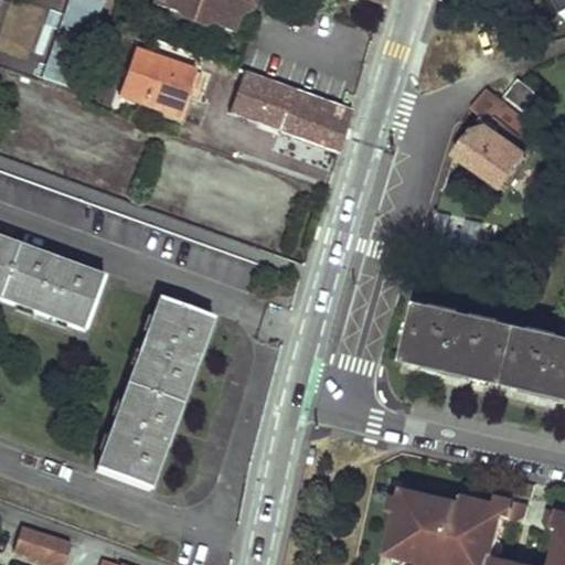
[(74,87),(98,0),(66,0),(63,13),(53,11),(34,75),(74,87)]
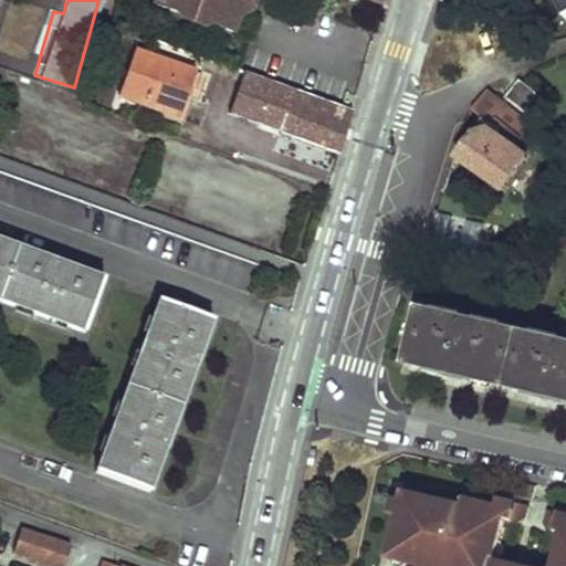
[(242,0),(155,0),(154,3),(231,31),(242,0)]
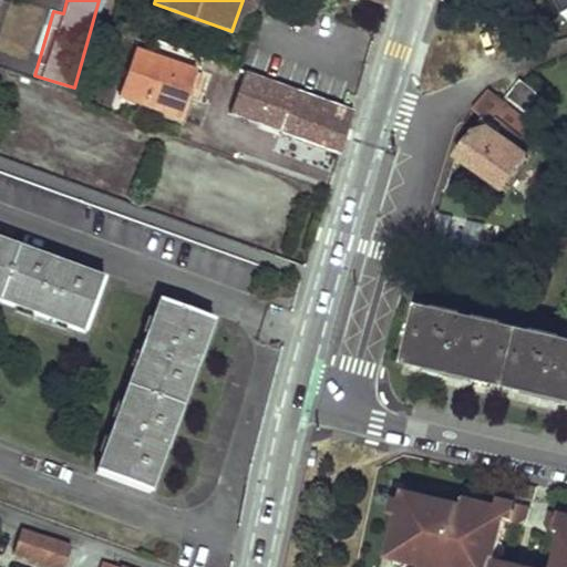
[(116,95),(177,119),(185,98),(196,102),(204,79),(198,78),(199,75),(133,51),(116,95)]
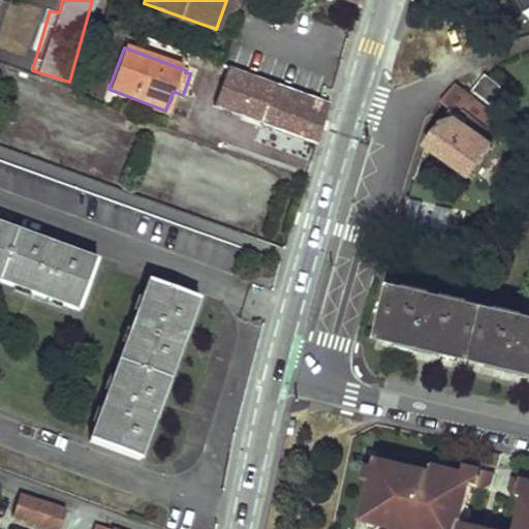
[(260,126),(316,145),(329,102),(228,66),(215,106),(261,123),(260,126)]
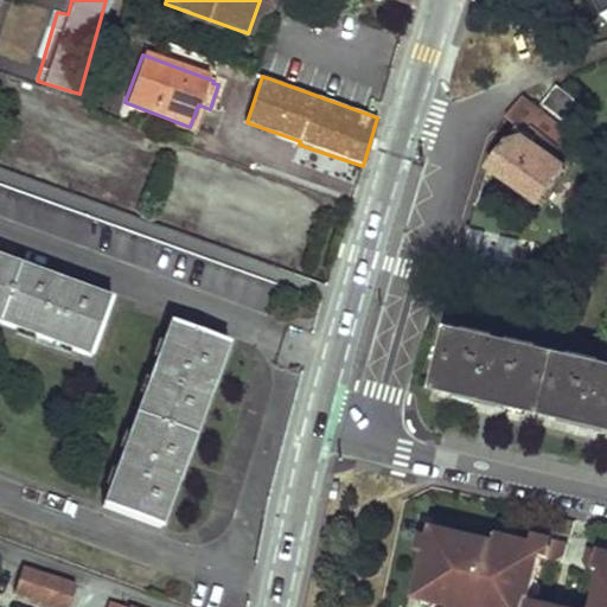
[(561,87),(545,106),(563,121),(579,102),(561,87)]
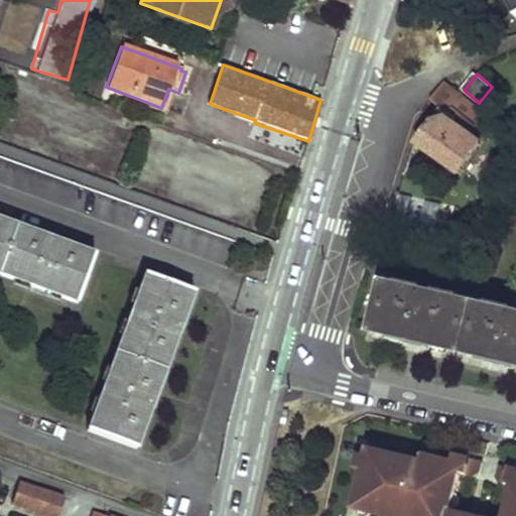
[(499,122),(446,82),(431,101),(448,114),(452,110),(460,116),(466,110),(474,116),(468,122),(489,137),(493,130),(499,122)]
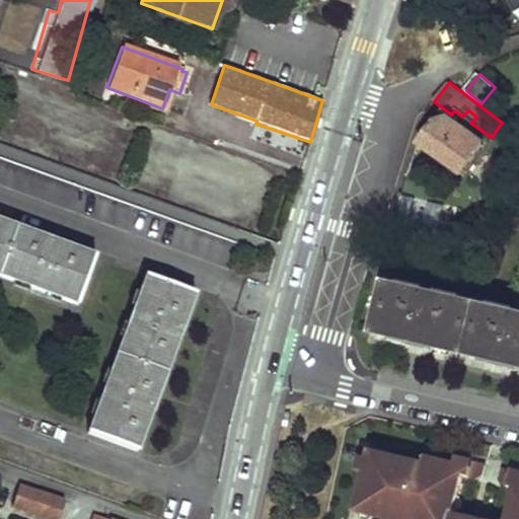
[(420,144),(464,175),(492,138),(470,123),(476,117),(468,110),(462,117),(454,110),(451,115),(443,125),(437,121),(420,144)]
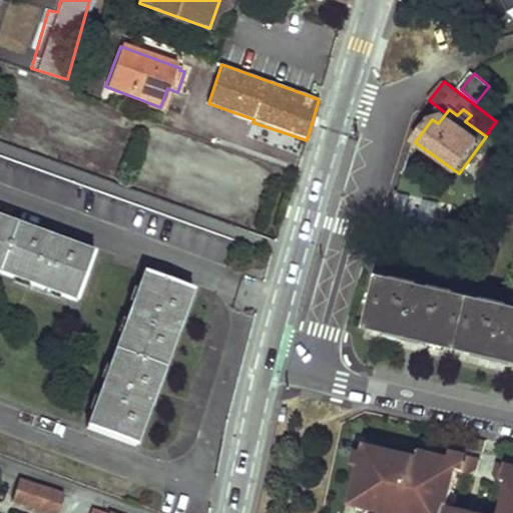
[(512,134),(496,121),(490,129),(502,138),(504,136),(508,141),(512,134)]
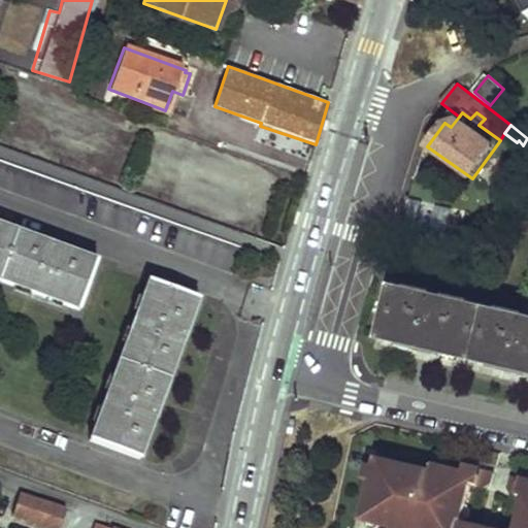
[(0,224),(0,278),(78,308),(97,260),(0,224)]
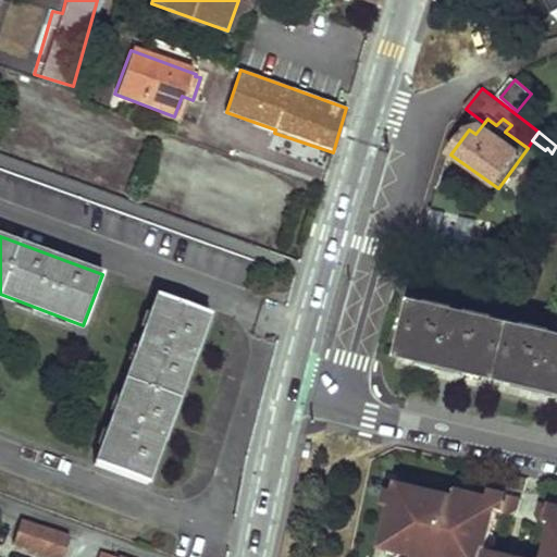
[(158,296),(94,465),(147,483),(209,314),(158,296)]
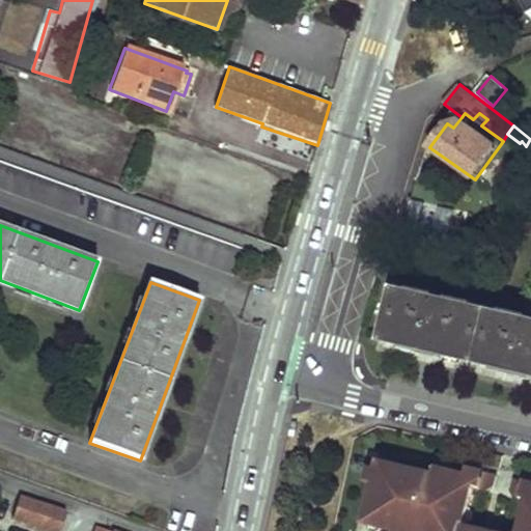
[(396,294),(385,342),(530,375),(530,318),(418,292),(416,299),(396,294)]
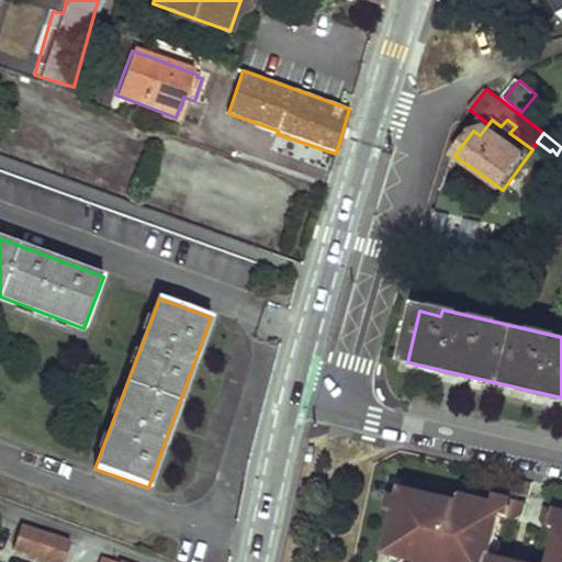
[(551,561),(494,561),(505,520),(520,524),(528,519),(531,508),(506,502),(501,504),(498,508),(496,516),(462,508),(407,495),(391,559),(405,561),(561,561),(561,528),(554,526),(555,517),(560,515),(561,514),(561,512),(542,507),(540,520),(544,528),(559,531),(551,561)]
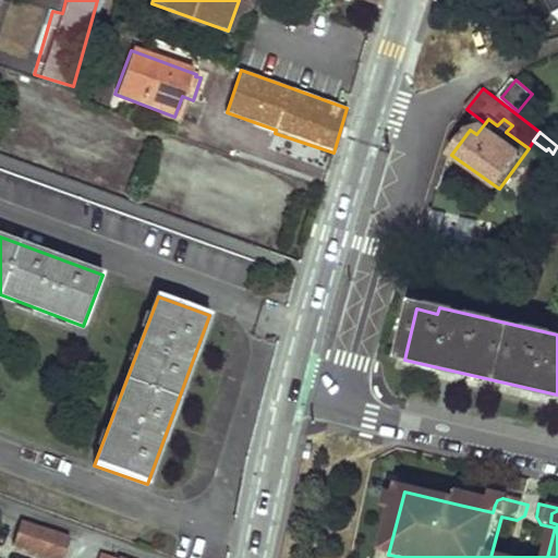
[(495,505),(461,497),(459,505),(493,512),(495,505)]
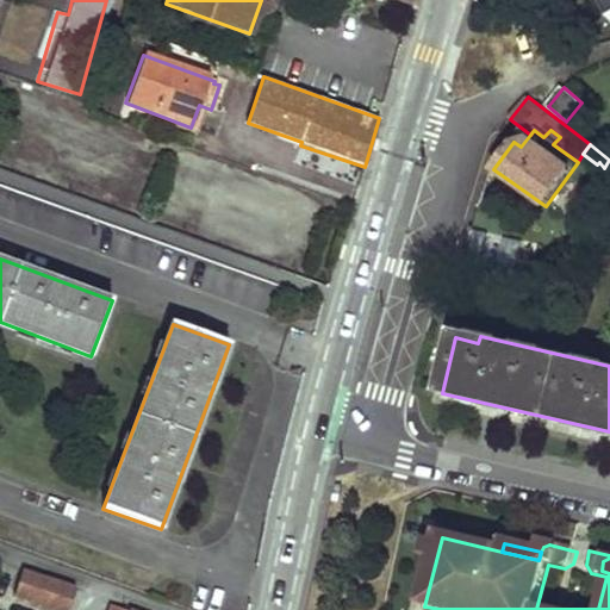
[(25,570),(16,596),(56,609),(68,609),(78,587),(25,570)]
